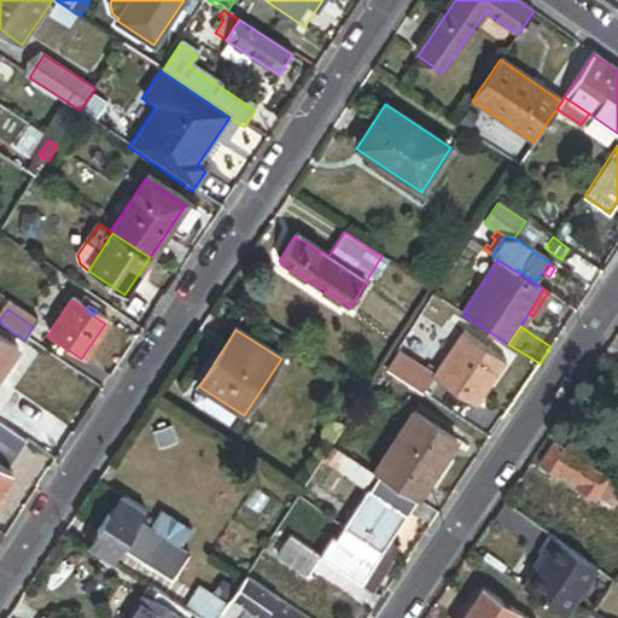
[(506,362),(465,334),(435,380),(474,407),(506,362)]
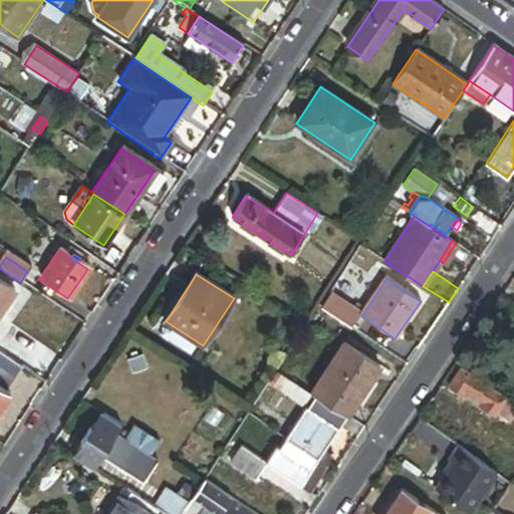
[(339,281),(321,309),(342,323),(360,295),(339,281)]
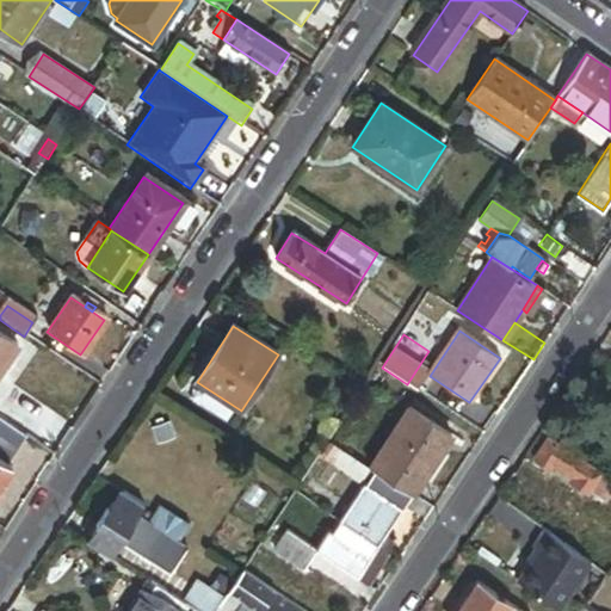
[(0,366),(13,347),(0,338),(0,366)]
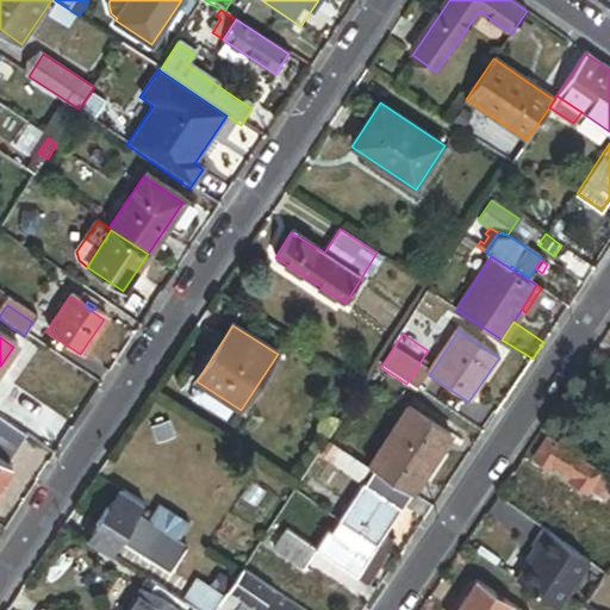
[(414,408),(374,467),(412,492),(450,433),(414,408)]
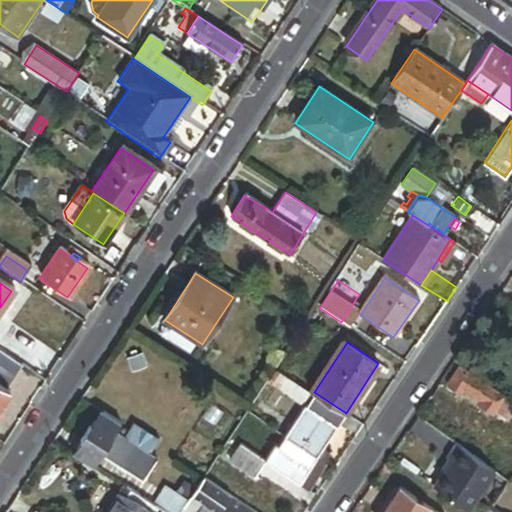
[(19,366),(0,353),(0,386),(4,390),(19,366)]
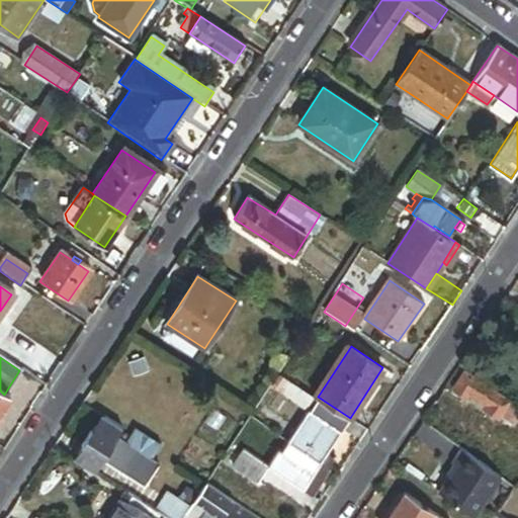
[(130,364),(134,376),(148,372),(144,359),(130,364)]
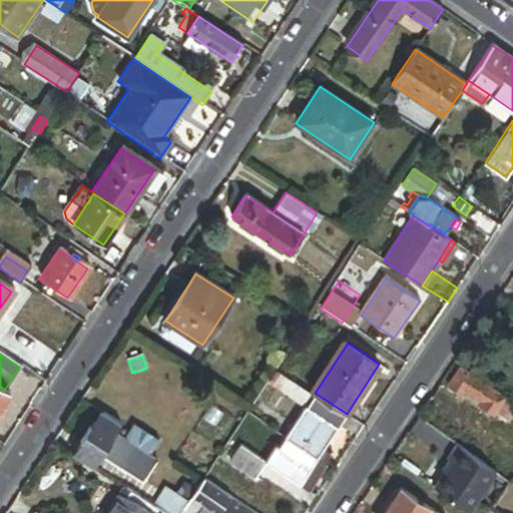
[(307,406),(314,395),(277,371),(270,382),(307,406)]
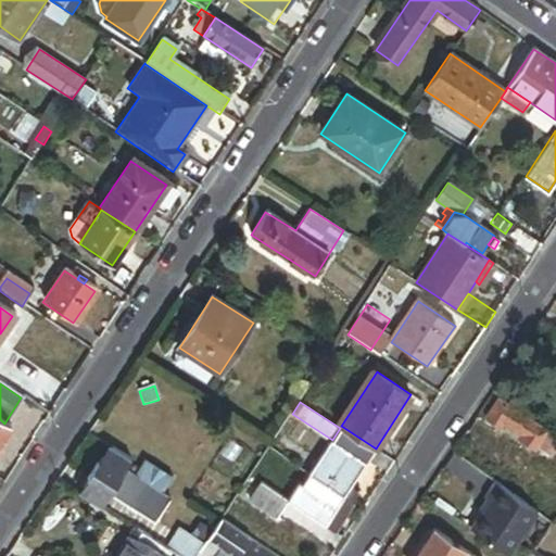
[(555,437),(540,427),(516,412),(508,406),(495,425),(545,457),(547,455),(555,440),(555,437)]
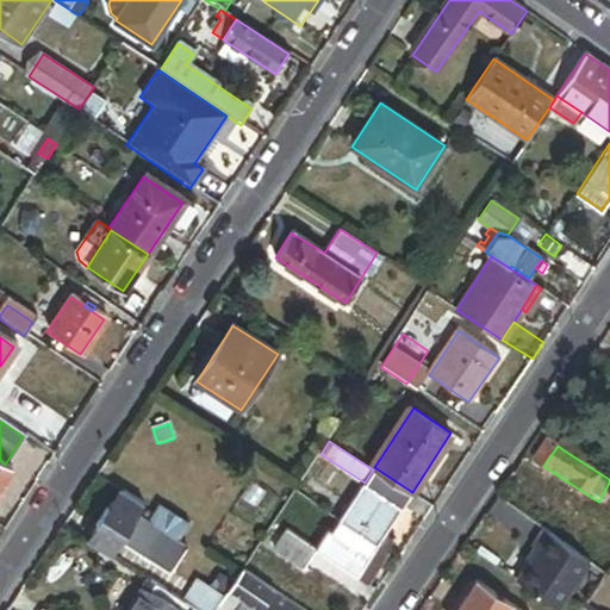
[(596,462),(570,446),(566,452),(592,468),(596,462)]
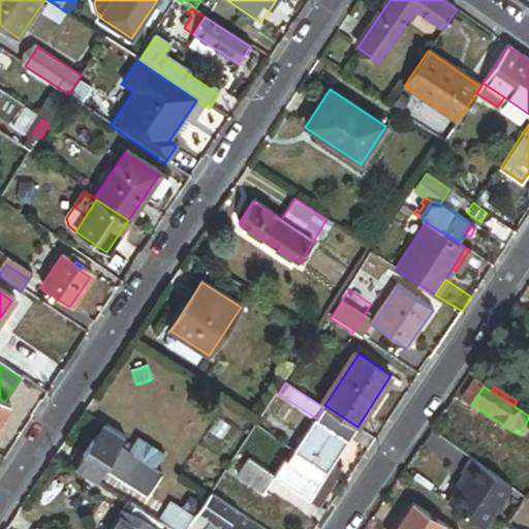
[(358,427),(324,405),(323,407),(316,418),(348,440),(358,427)]
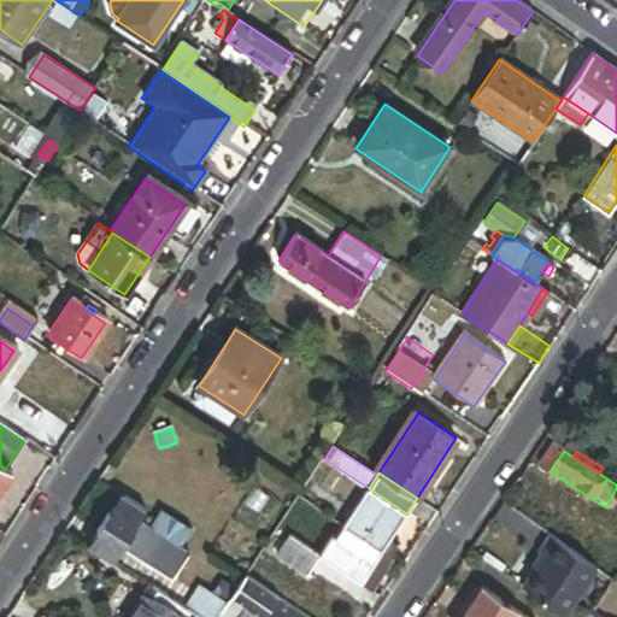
[(369,488),(345,526),(382,551),(388,541),(406,513),(369,488)]
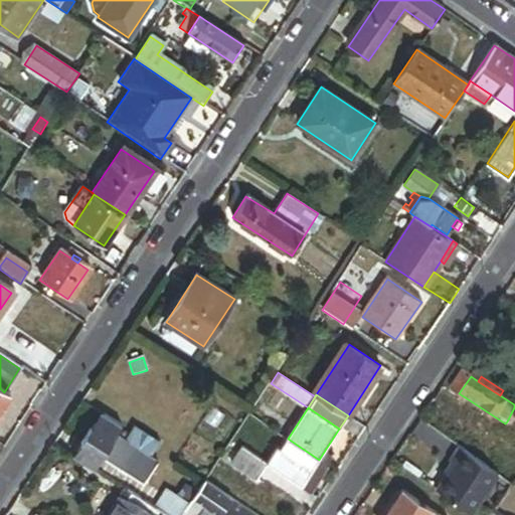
[(160,443),(135,426),(126,442),(116,436),(122,426),(100,412),(72,455),(95,469),(102,458),(144,485),(158,462),(151,458),(160,443)]
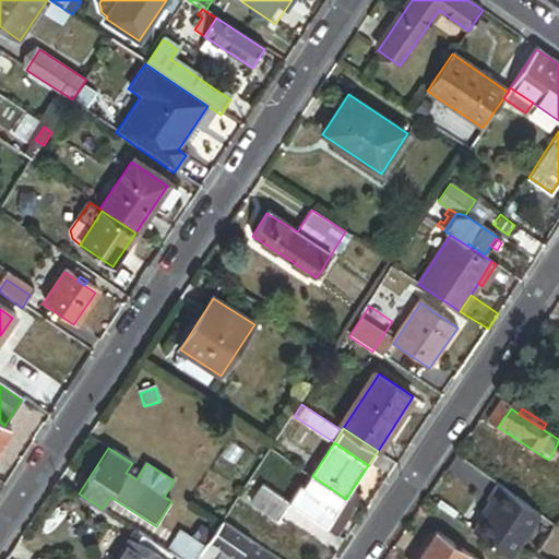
[(346,499),(312,476),(305,488),(301,485),(289,502),(328,527),(346,499)]
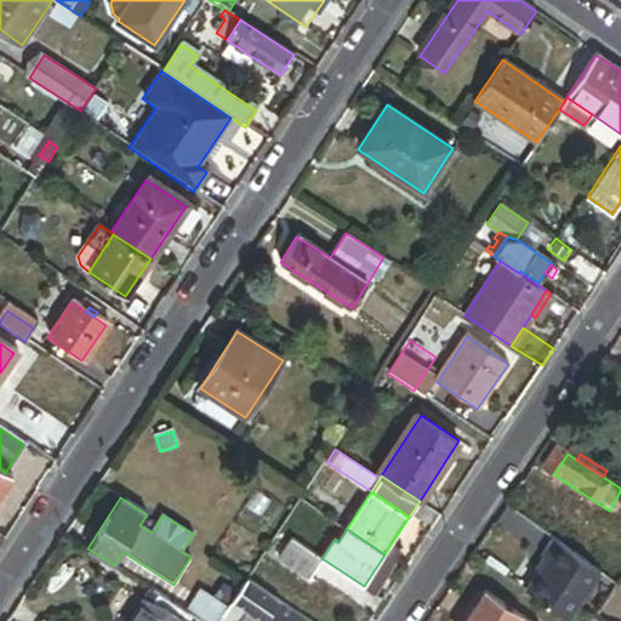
[(273,547),(283,553),(292,539),(281,533),(273,547)]
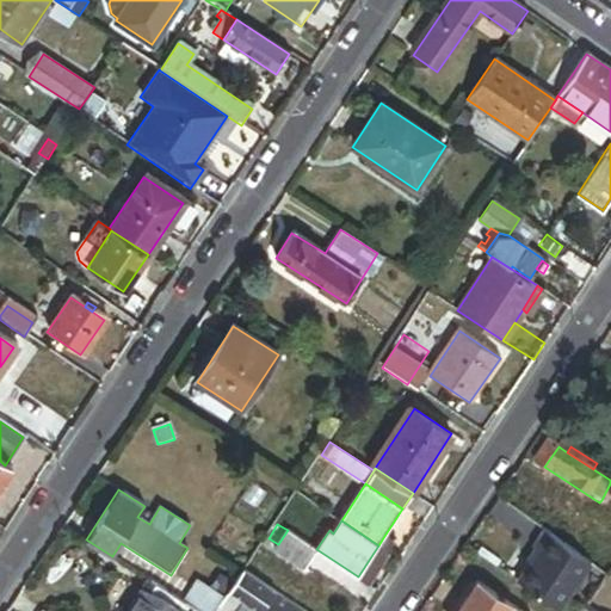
[(303,569),(316,549),(288,530),(278,544),(275,550),(303,569)]
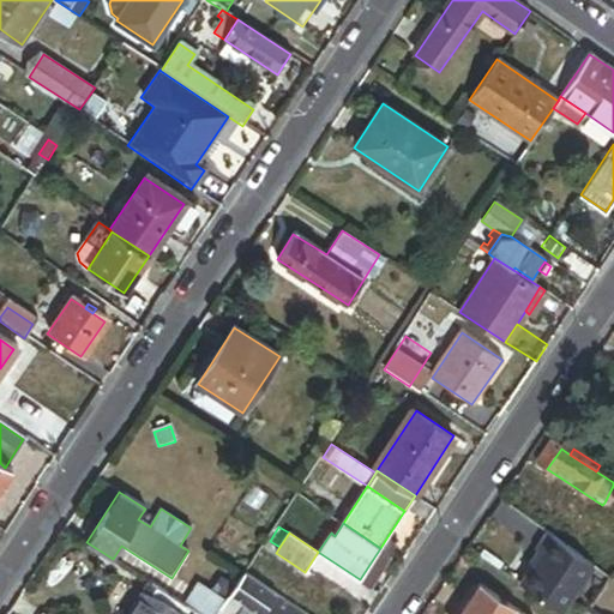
[(540,553),(519,583),(561,612),(594,566),(547,533),(535,551),(540,553)]
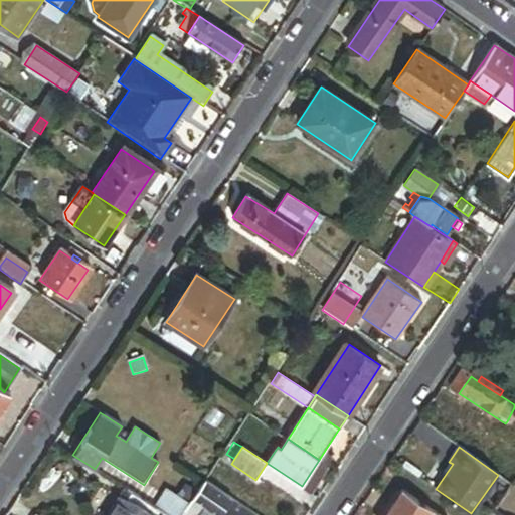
[(319,460),(328,466),(333,457),(324,452),(319,460)]
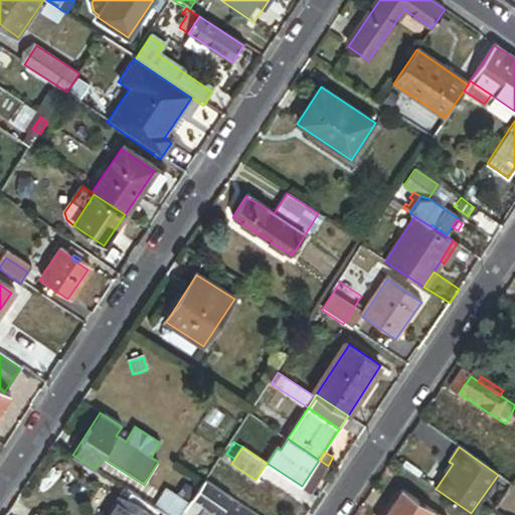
[(311,492),(328,466),(319,460),(302,486),(311,492)]
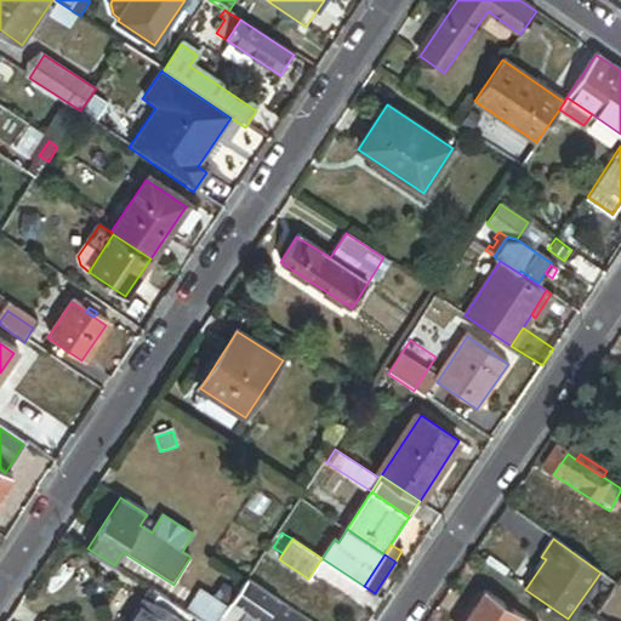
[(266,620),(280,602),(245,579),(226,609),(224,611),(238,620),(239,620),(266,620)]
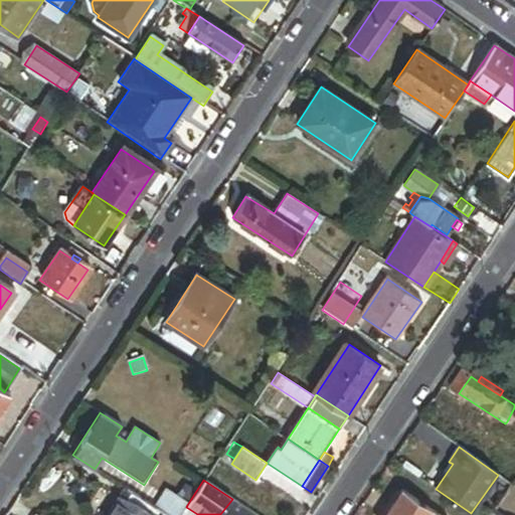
[(134,494),(128,490),(122,499),(128,503),(134,494)]
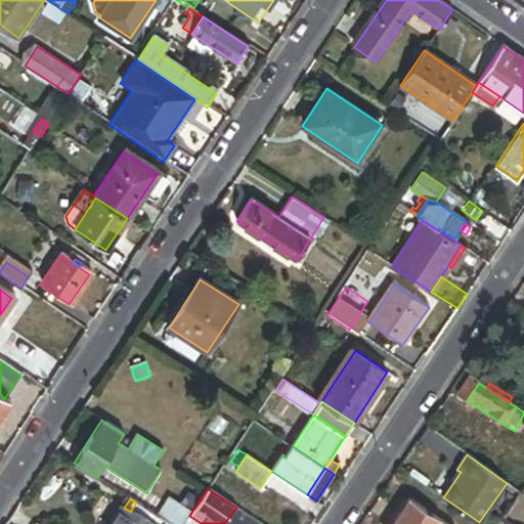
[(189,516),(190,514),(168,499),(157,516),(168,523),(183,523),(184,522),(189,516)]
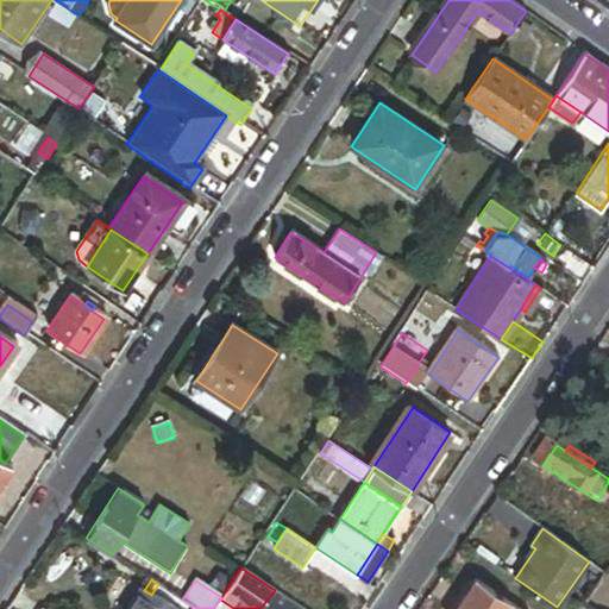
[(497,597),(485,589),(475,582),(456,608),(507,608),(510,606),(497,597)]
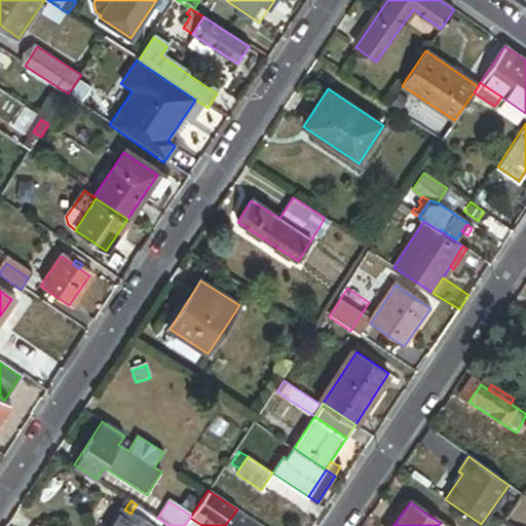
[(422,503),(419,509),(429,516),(433,511),(422,503)]
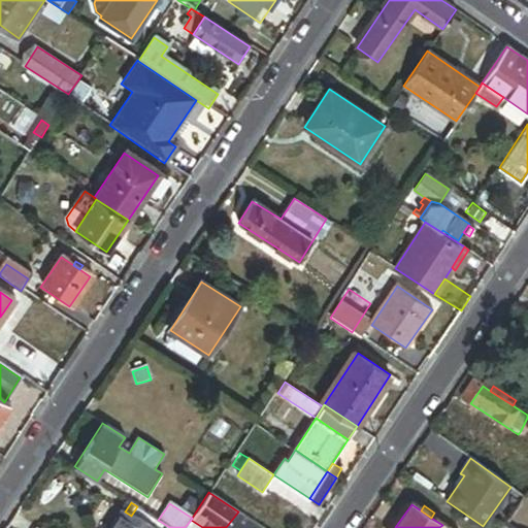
[(169,527),(158,520),(137,506),(131,516),(125,512),(112,527),(169,527)]
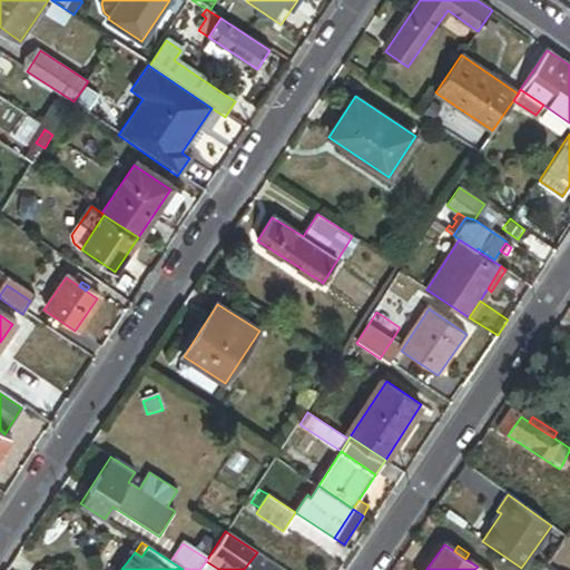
[(284,569),(257,552),(244,569),(284,569)]
